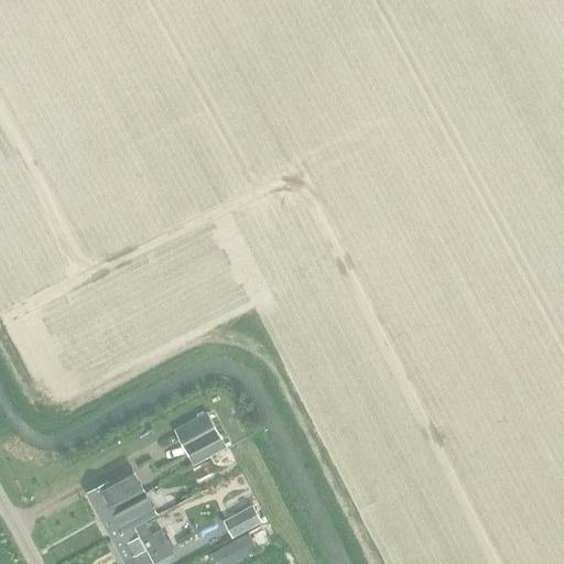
[(226,448),(207,413),(175,431),(194,465),(226,448)]
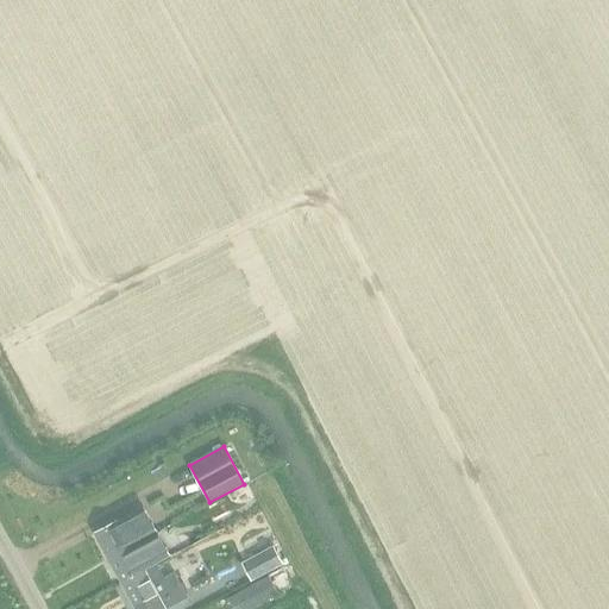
[(108,558),(157,532),(143,507),(95,534),(108,558)]
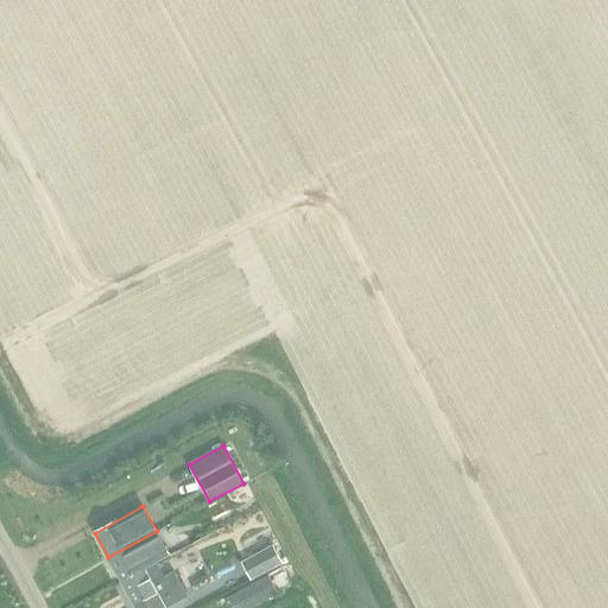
[(157,531),(108,557),(121,582),(156,563),(170,555),(165,545),(164,545),(157,531)]
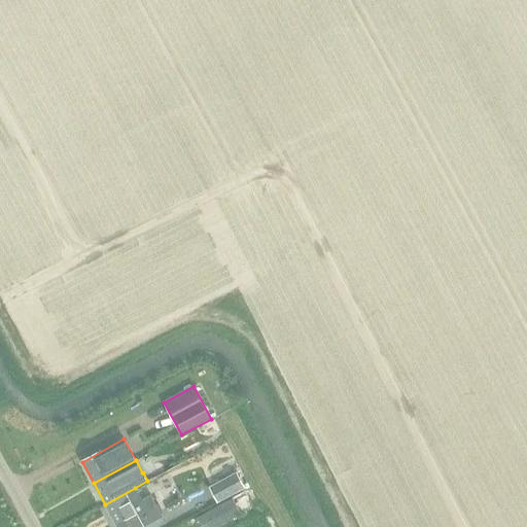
[(237,475),(209,489),(217,504),(225,499),(245,489),(237,475)]
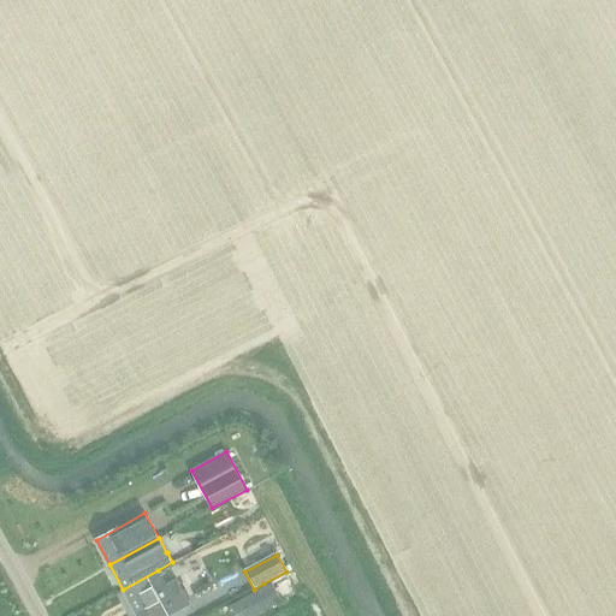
[(136,615),(167,615),(190,604),(176,579),(165,584),(158,570),(123,590),(136,615)]
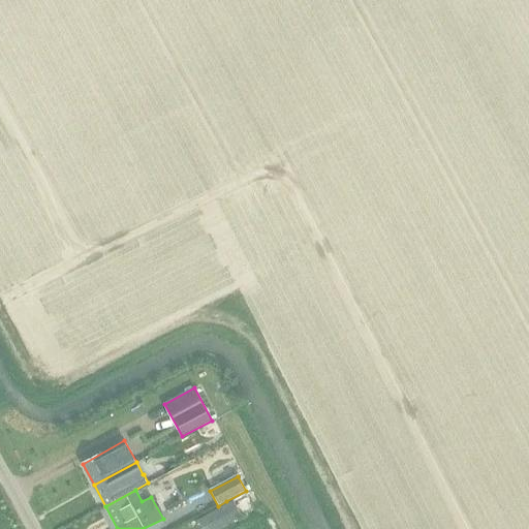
[(204,518),(197,521),(201,528),(218,528),(242,518),(241,517),(234,502),(204,518)]
